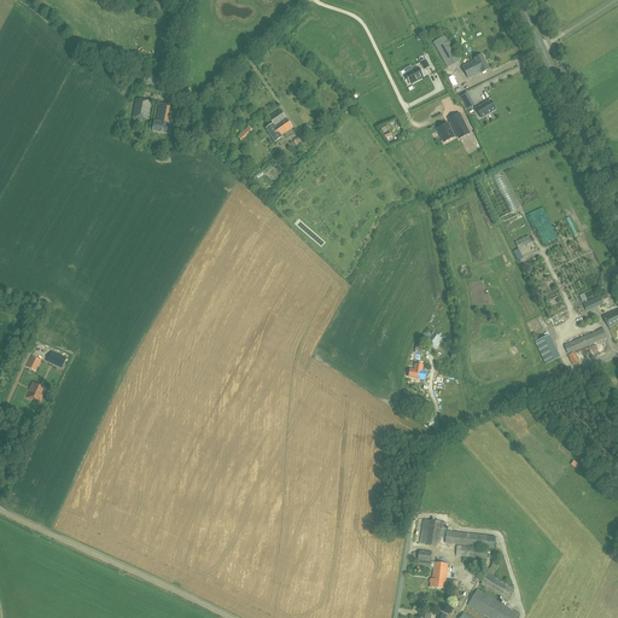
[(162,17),(165,5),(153,1),(150,12),(162,17)]
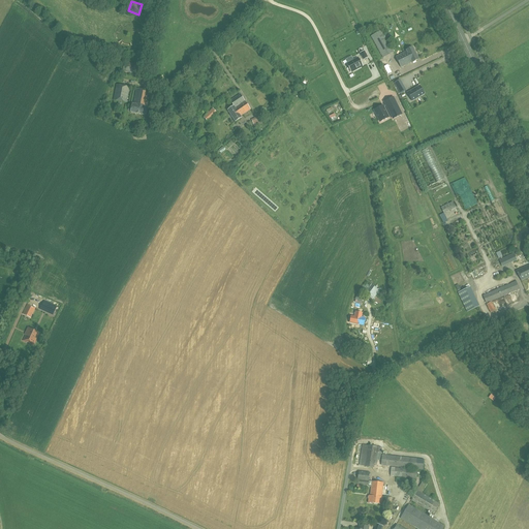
[(382,58),(394,52),(382,30),(371,36),(382,58)]
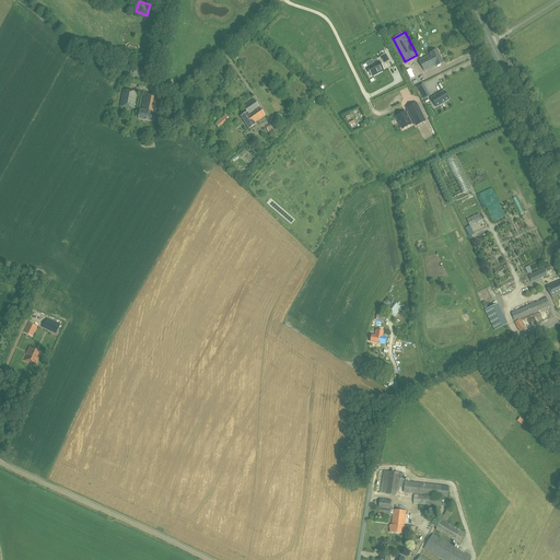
[(392,60),(397,58),(398,59),(400,58),(393,39),(384,44),(392,60)]
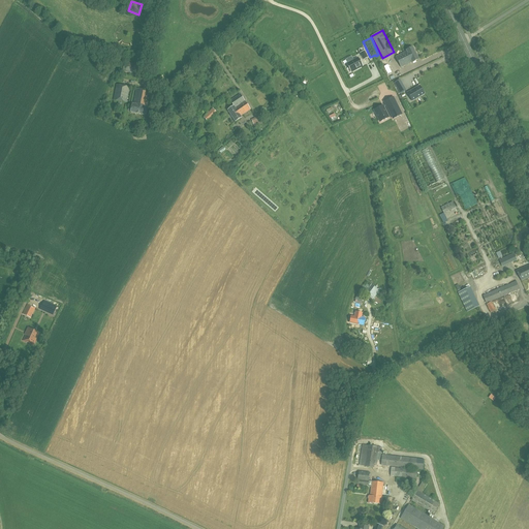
[(412,63),(418,60),(412,48),(406,51),(406,52),(396,57),(401,67),(411,62),(412,63)]
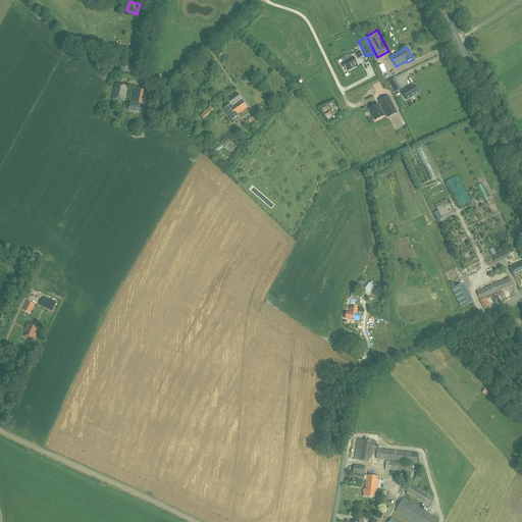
[(353,56),(342,62),(347,72),(358,66),(353,56)]
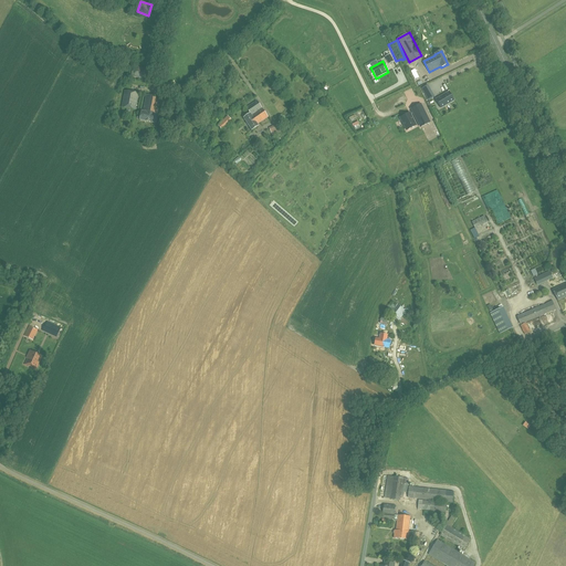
[(149,81),(153,66),(134,62),(132,77),(149,81)]
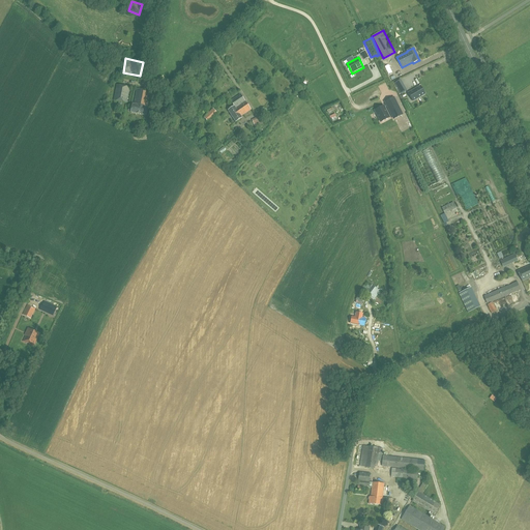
[(436,69),(439,75),(447,69),(441,59),(432,65),(435,70),(436,69)]
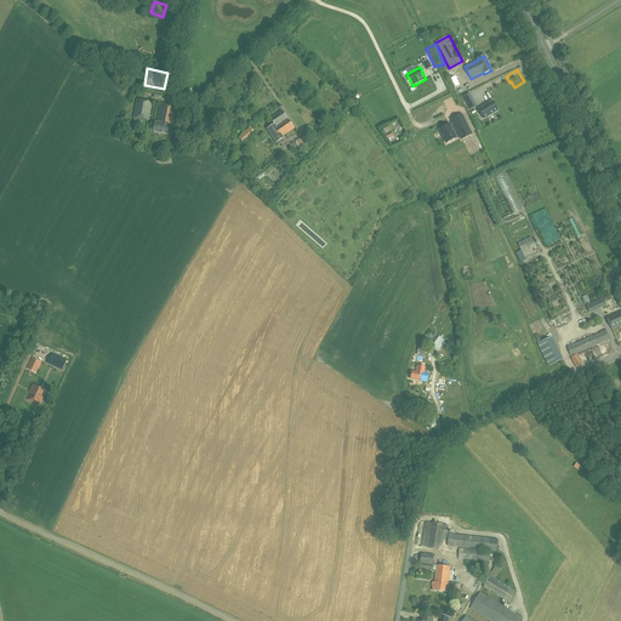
[(496,89),(457,104),(461,110),(499,95),(496,89)]
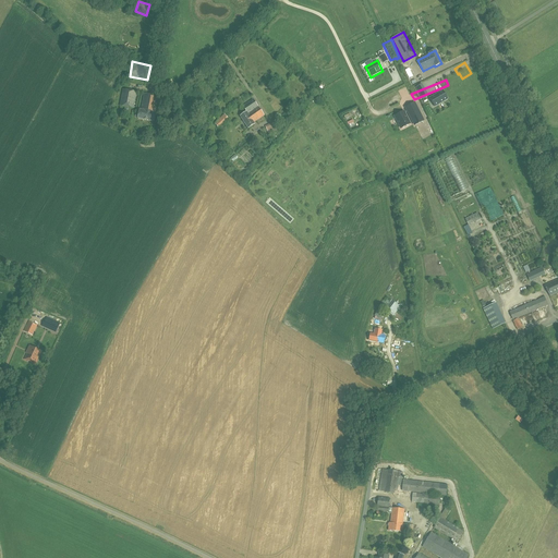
[(133,108),(136,92),(123,89),(119,106),(133,108)]
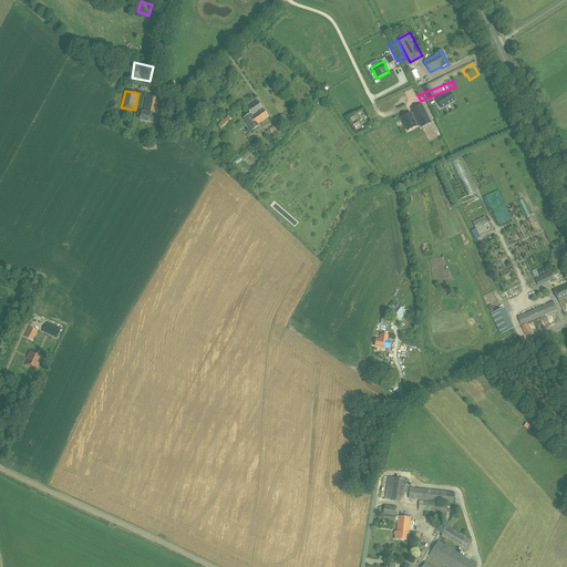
[(455,101),(450,92),(436,100),(442,109),(455,101)]
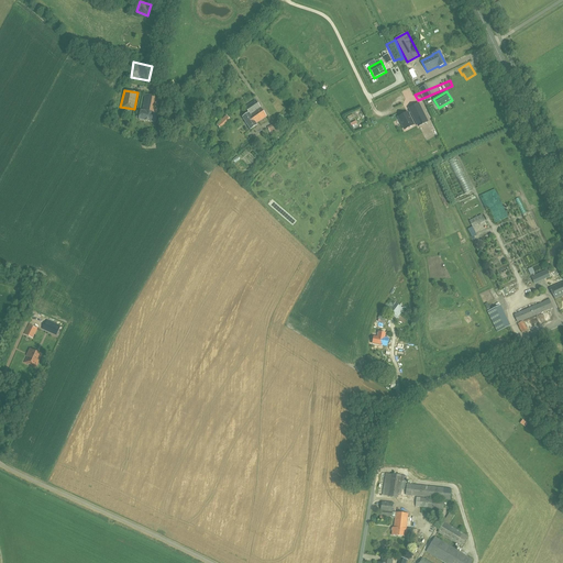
[(159,98),(145,95),(142,111),(141,111),(139,120),(155,123),(157,113),(156,113),(159,98)]
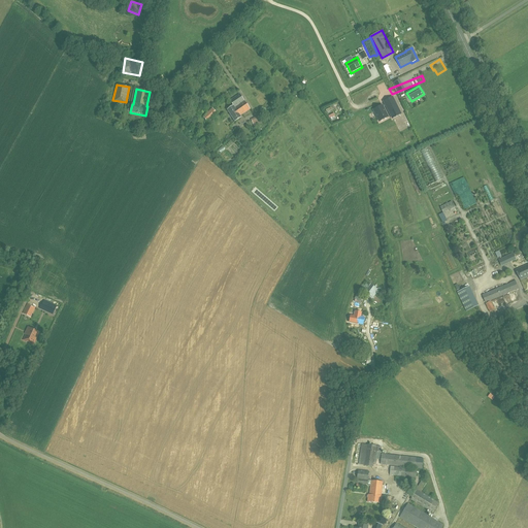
[(234,122),(241,118),(240,116),(250,109),(240,94),(230,101),(233,106),(227,110),(234,122)]
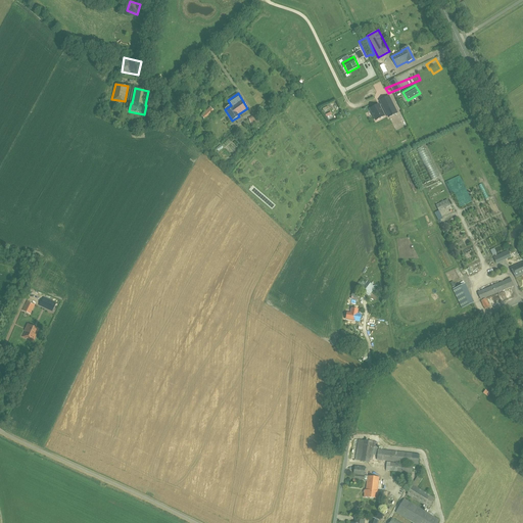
[(388,119),(397,113),(389,96),(379,100),(388,119)]
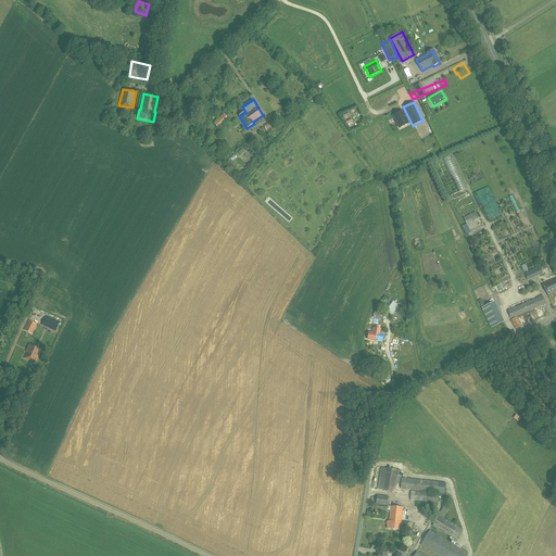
[(403,111),(392,116),(399,129),(409,124),(403,111)]
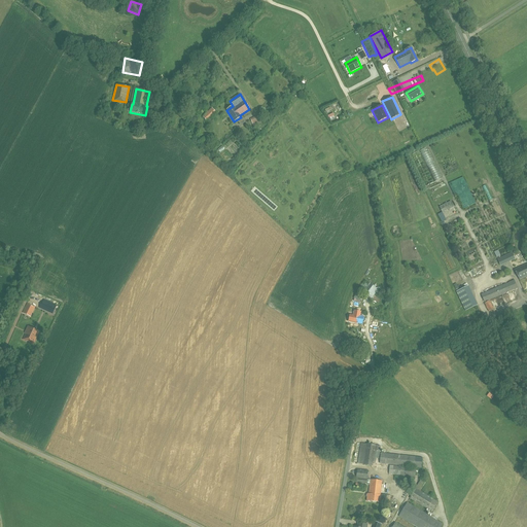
[(208,121),(211,118),(210,116),(215,111),(212,108),(206,113),(206,114),(203,117),(206,120),(207,119),(208,121)]
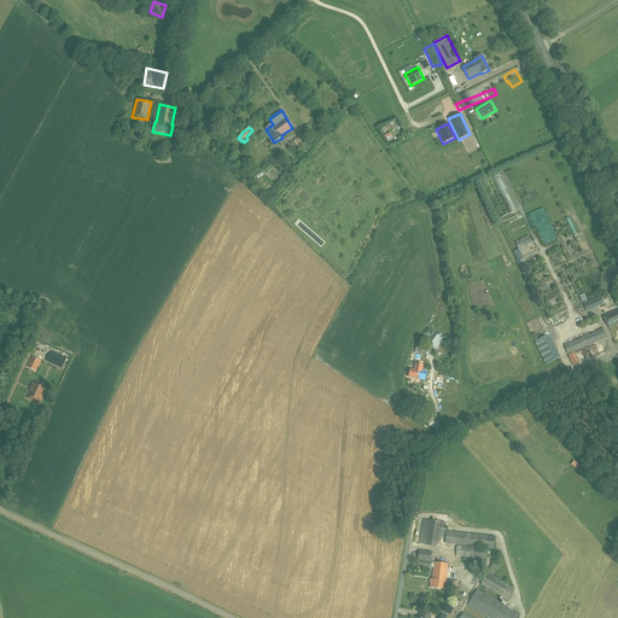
[(303,146),(310,143),(307,134),(293,140),(296,147),(303,144),(303,146)]
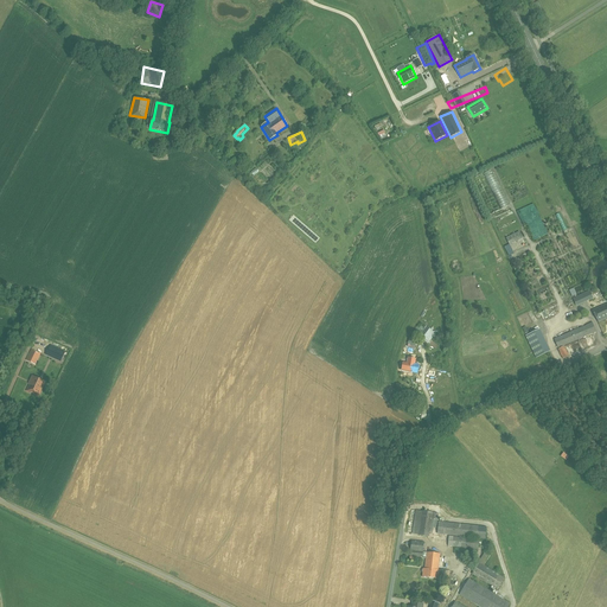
[(557,349),(595,332),(592,323),(554,339),(557,349)]
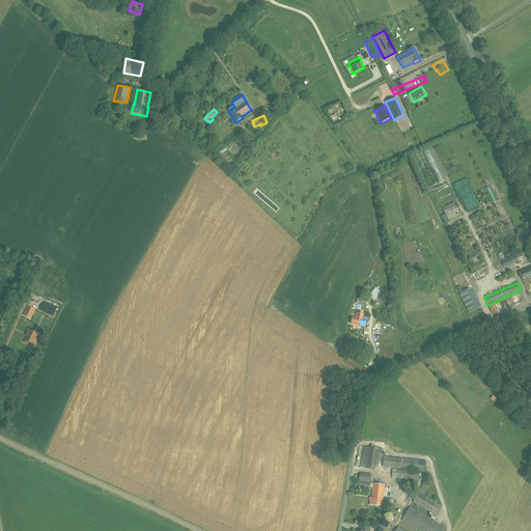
[(374,301),(381,291),(371,285),(366,294),(374,301)]
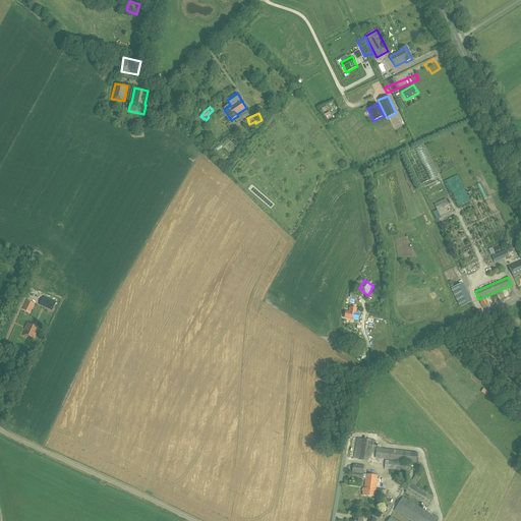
[(460,307),(470,302),(471,302),(462,283),(461,284),(451,289),(460,307)]
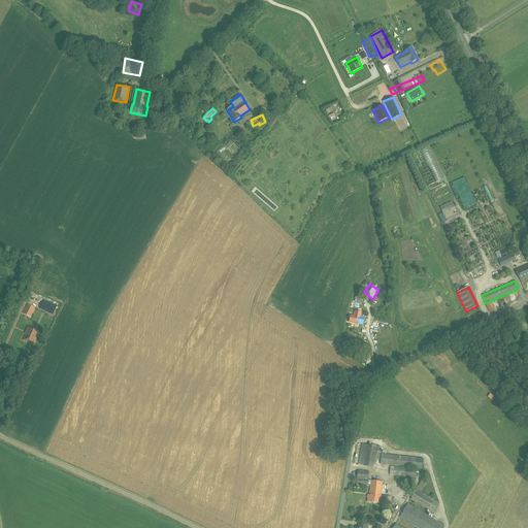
[(55,310),(57,306),(44,301),(40,308),(50,312),(53,315),(55,310)]
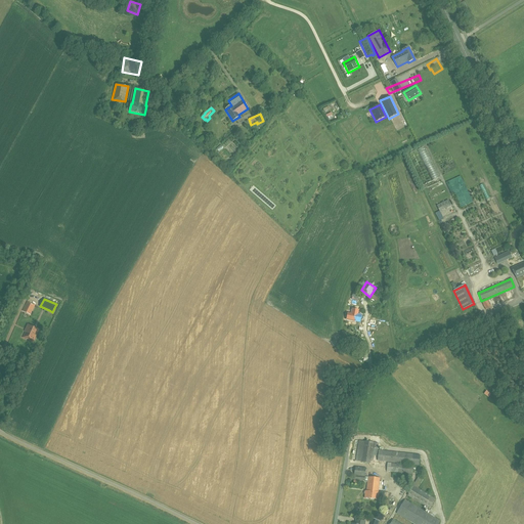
[(485,310),(490,307),(486,299),(481,302),(485,310)]
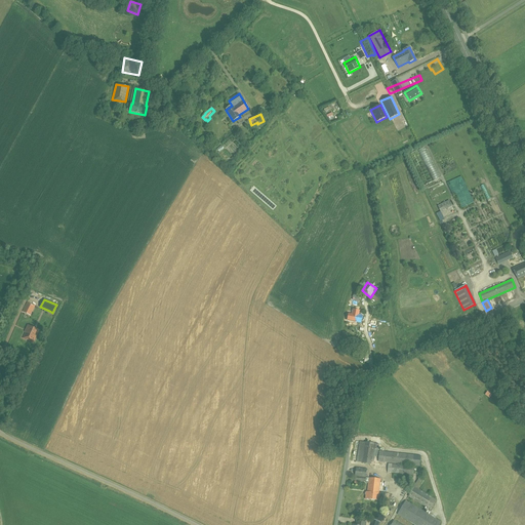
[(27,301),(23,312),(30,315),(35,305),(33,304),(31,306),(29,305),(30,303),(27,301)]
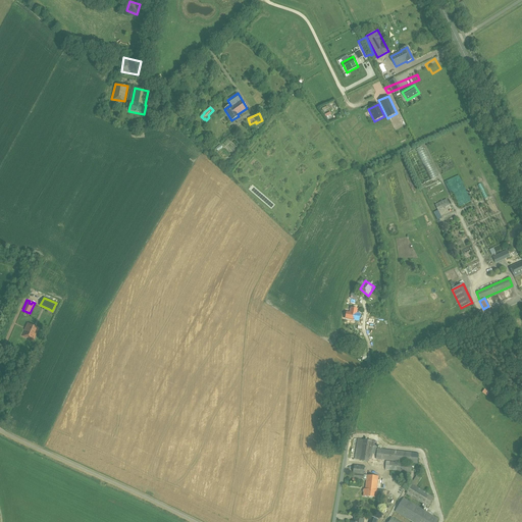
[(357,313),(357,309),(351,308),(350,312),(347,312),(345,319),(359,321),(360,313),(357,313)]
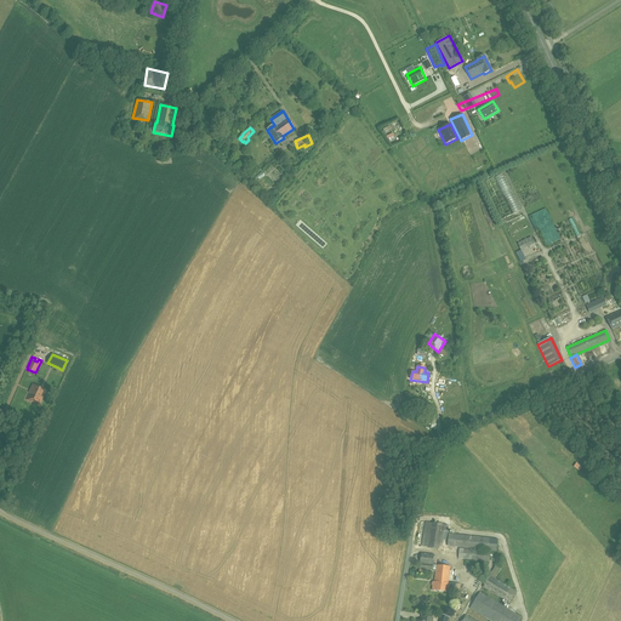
[(39,406),(46,391),(33,385),(29,393),(27,400),(32,403),(32,402),(35,403),(34,404),(39,406)]
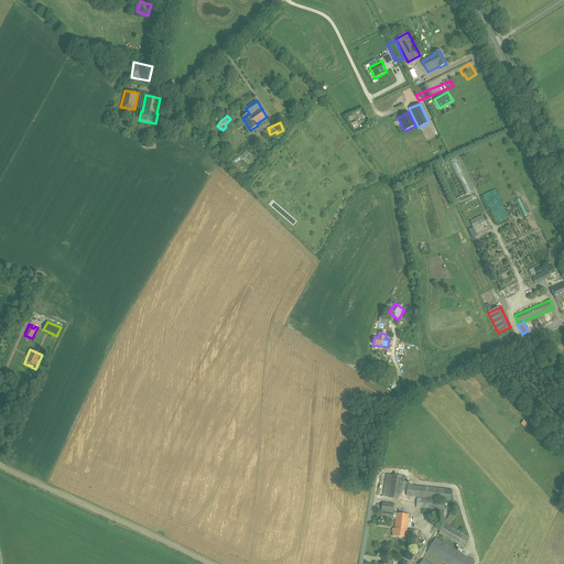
[(405,491),(408,477),(386,474),(382,496),(398,499),(400,490),(405,491)]
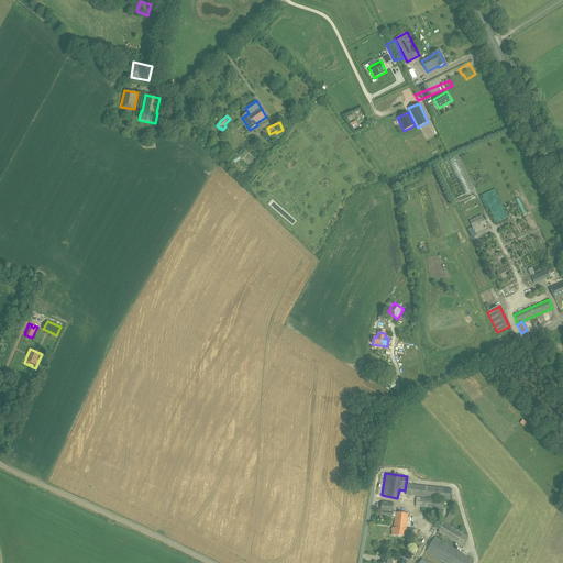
[(450,500),(451,488),(407,484),(405,495),(450,500)]
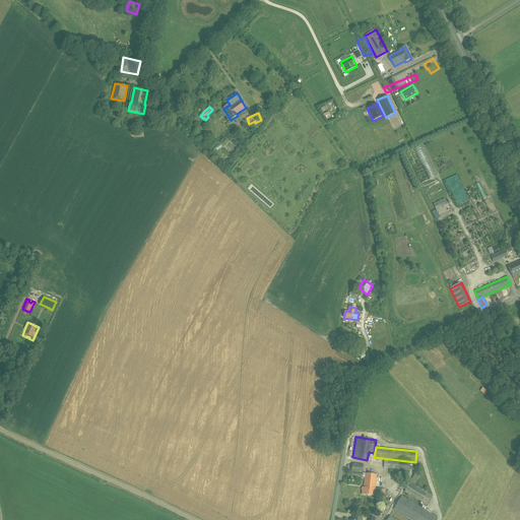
[(409,470),(410,462),(384,459),(383,468),(409,470)]
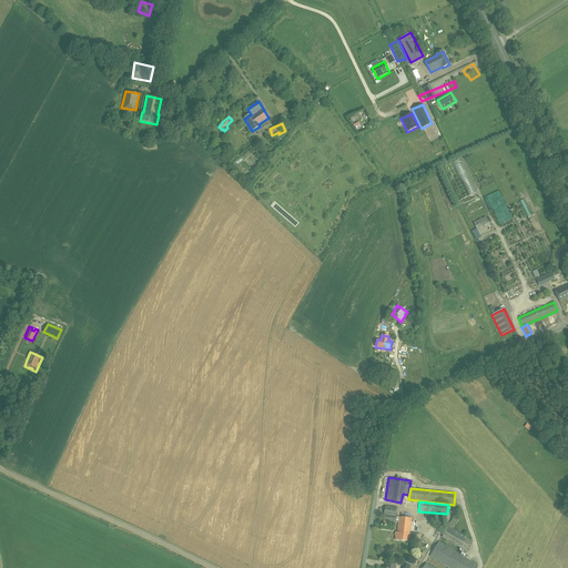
[(395,521),(397,507),(384,505),(383,520),(384,520),(383,524),(387,525),(387,520),(395,521)]
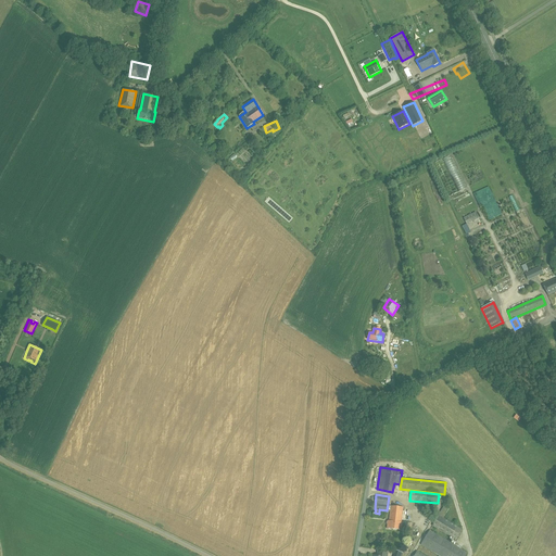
[(401,522),(403,507),(391,506),(389,521),(388,521),(387,521),(387,523),(387,525),(387,529),(401,530),(402,522),(401,522)]
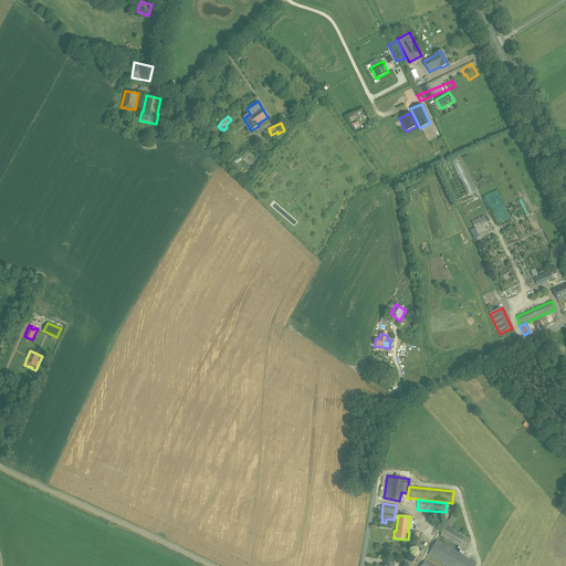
[(463,549),(470,538),(451,527),(457,519),(451,515),(440,535),(463,549)]
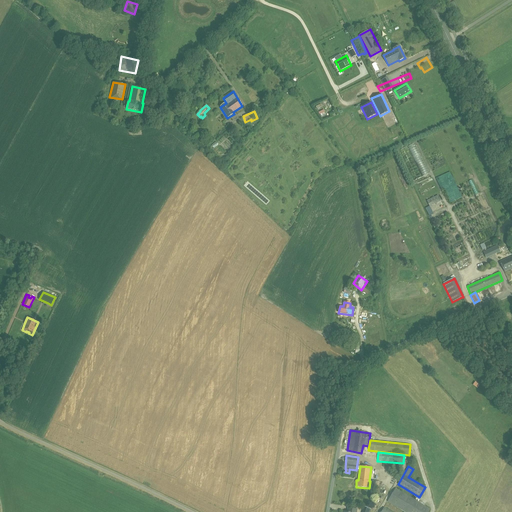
[(404,511),(428,511),(430,509),(395,488),(387,502),(404,511)]
